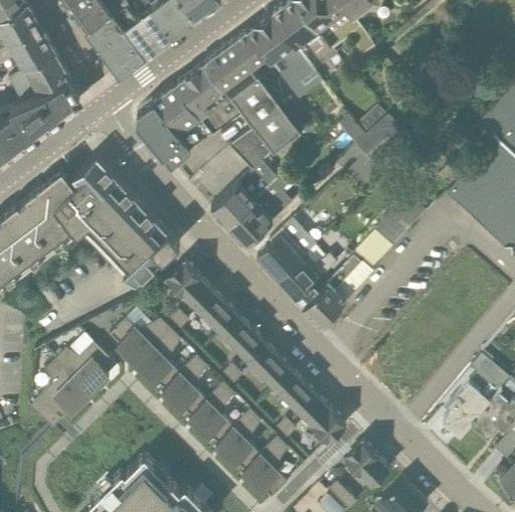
[(0,0),(0,16),(25,1),(24,0),(0,0)]
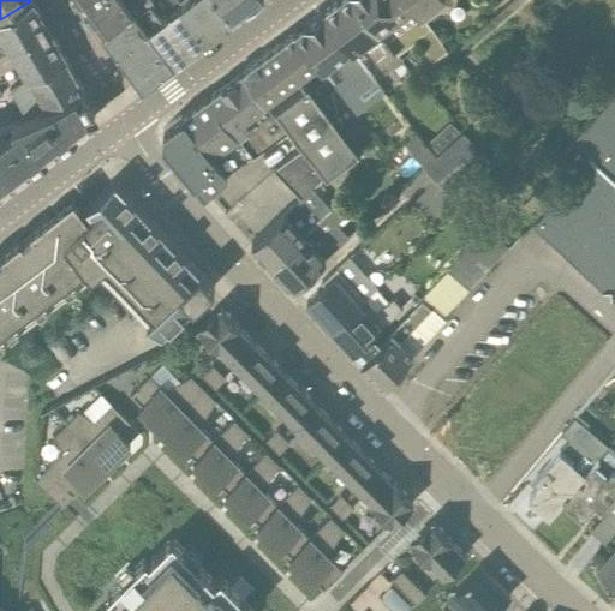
[(83,0),(106,30),(135,12),(126,0),(83,0)]
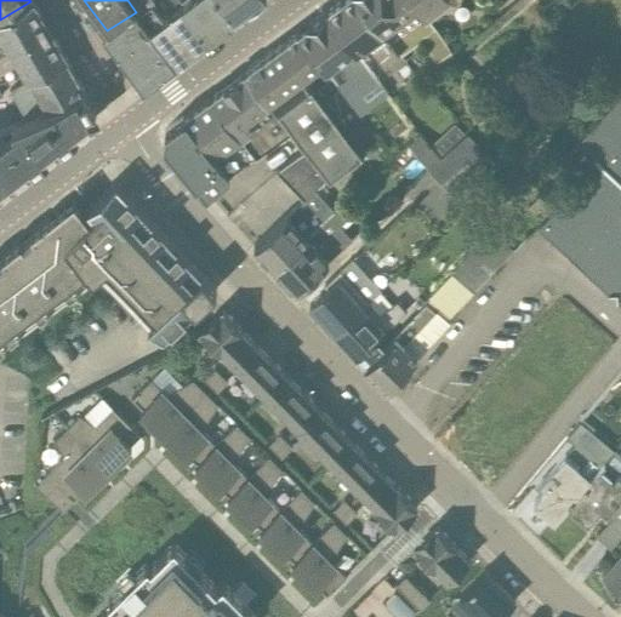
[(127,0),(136,12),(174,67),(205,43),(181,6),(164,18),(152,3),(154,0),(127,0)]
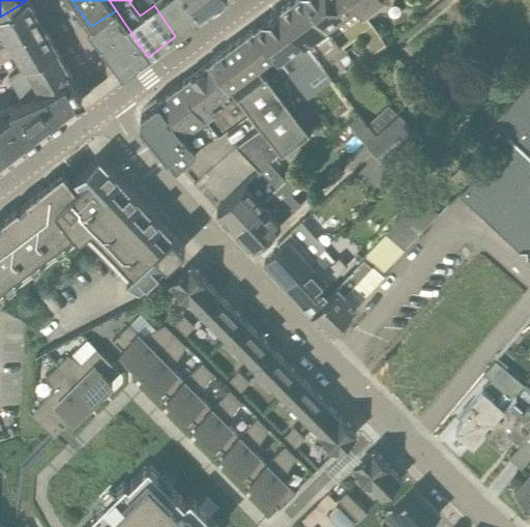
[(160,0),(154,5),(175,36),(200,19),(186,0),(160,0)]
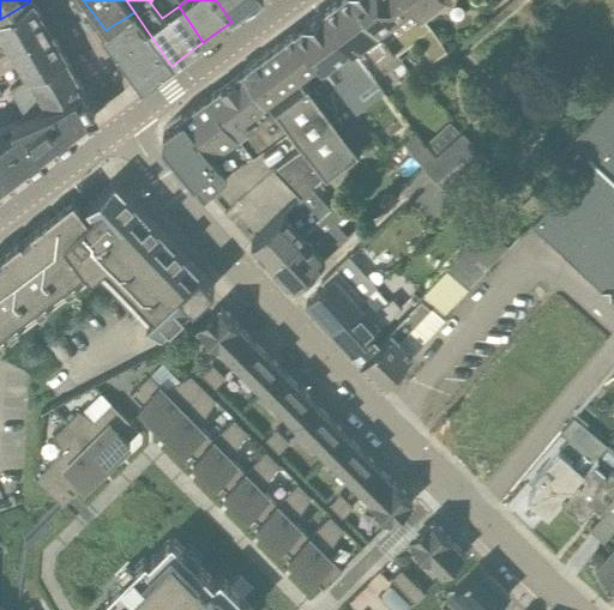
[(216,0),(232,22),(259,0),(216,0)]
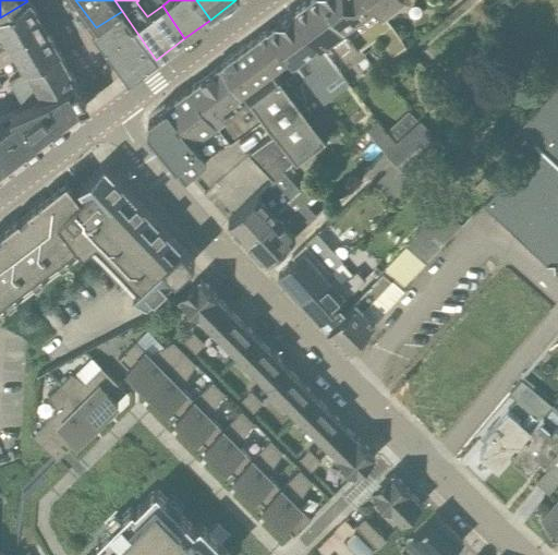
[(352,68),(362,60),(316,0),(308,0),(289,15),(315,49),(317,47),(319,51),(331,41),(352,68)]
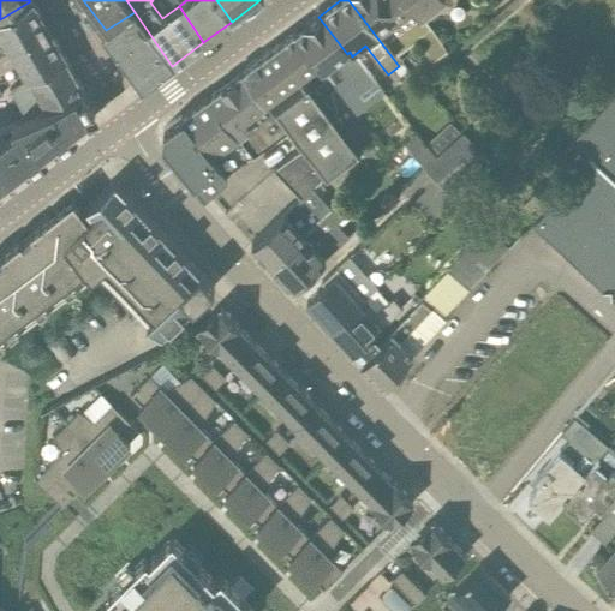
[(431,30),(421,17),(418,18),(405,0),(348,0),(399,66),(402,64),(398,58),(417,42),(431,64),(446,54),(431,30)]
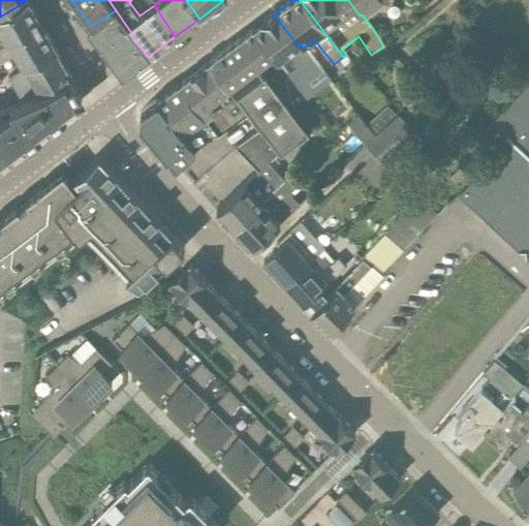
[(348,0),(360,16),(362,14),(380,0),(348,0)]
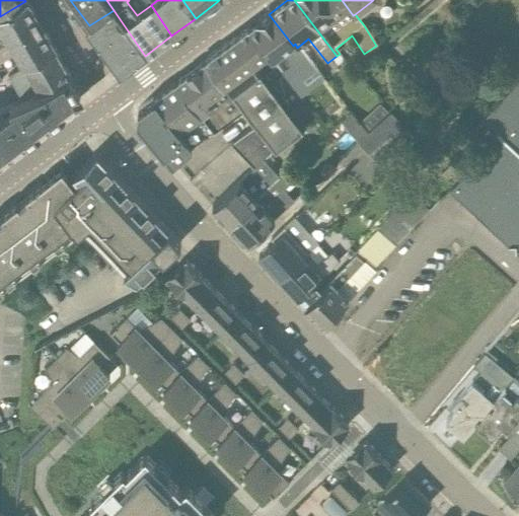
[(25,1),(0,16),(0,47),(39,25),(25,1)]
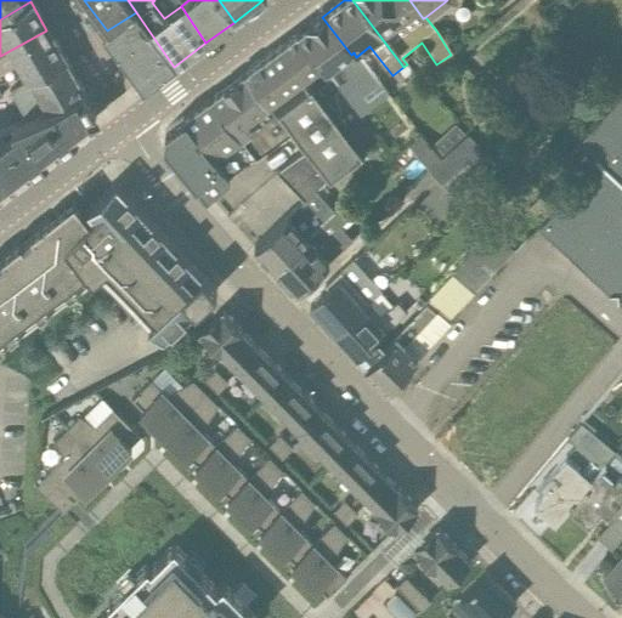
[(136,12),(107,30),(103,33),(145,89),(174,67),(136,12)]
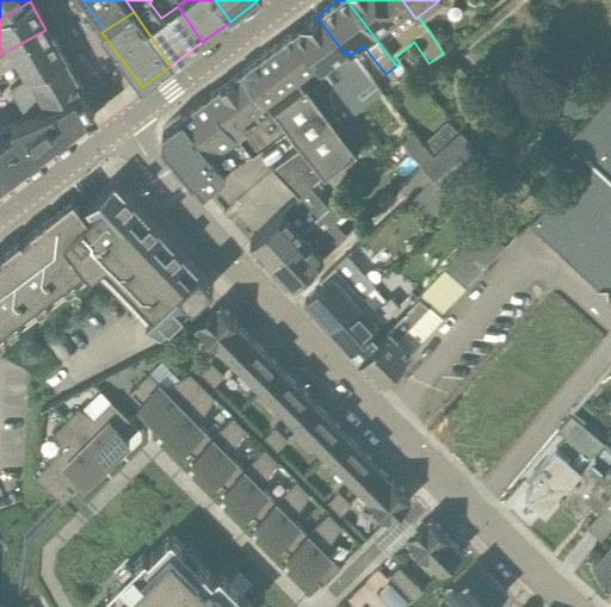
[(347,51),(345,54),(316,17),(295,32),(316,62),(327,78),(337,91),(345,103),(371,84),(350,56),(347,51)]
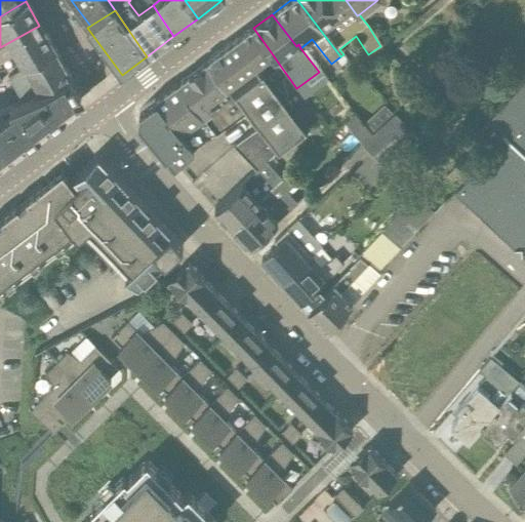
[(25,69),(54,51),(39,26),(0,47),(0,64),(13,56),(22,70),(25,69)]
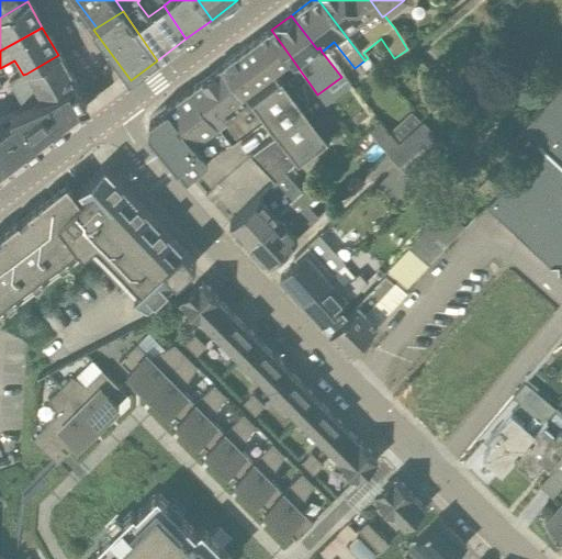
[(223,66),(243,93),(291,57),(271,30),(223,66)]
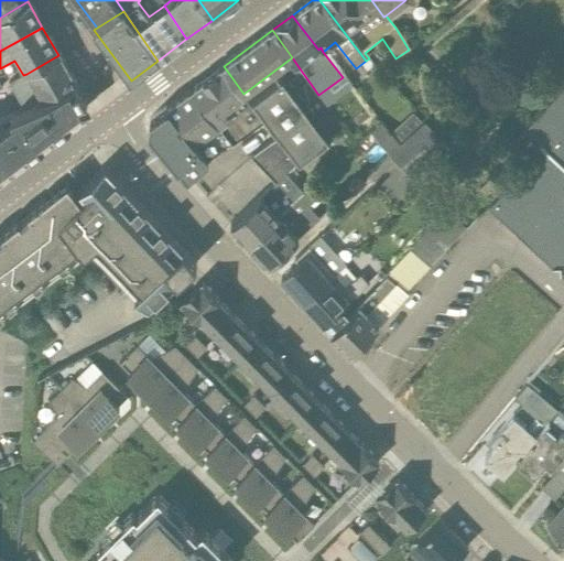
[(42,100),(74,82),(58,55),(26,74),(23,75),(24,76),(10,84),(24,110),(43,103),(42,100)]
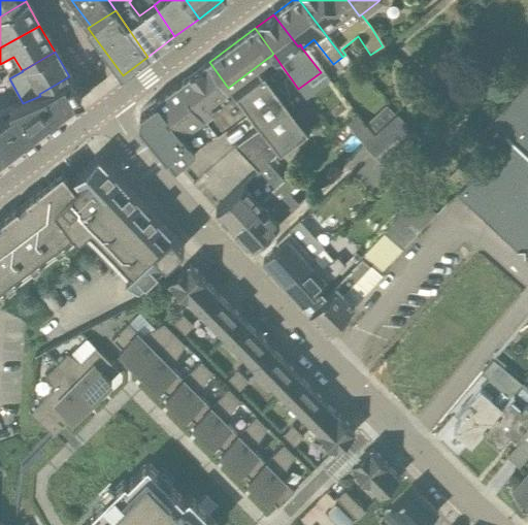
[(258,131),(260,130),(278,156),(308,132),(318,126),(316,123),(320,119),(306,100),(298,89),(291,78),(278,87),(271,75),(283,67),(273,54),(228,88),(245,111),(244,112),(258,131)]
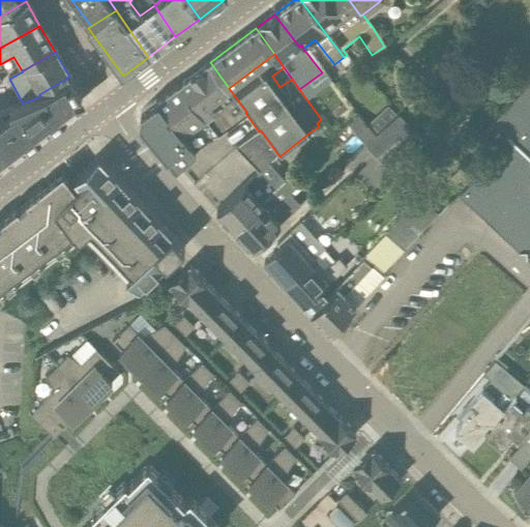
[(340,62),(344,68),(351,63),(346,57),(340,62)]
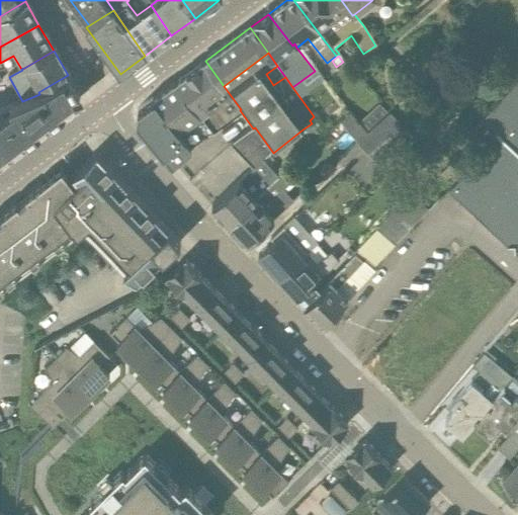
[(212,133),(240,110),(241,109),(224,86),(205,61),(176,83),(212,133)]
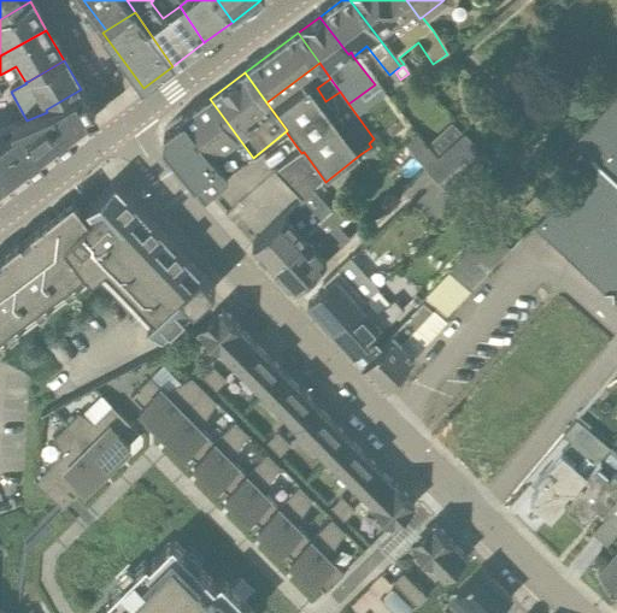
[(46,110),(47,112),(27,121),(0,131),(0,190),(3,192),(78,135),(75,130),(90,119),(90,118),(95,113),(81,89),(46,110)]
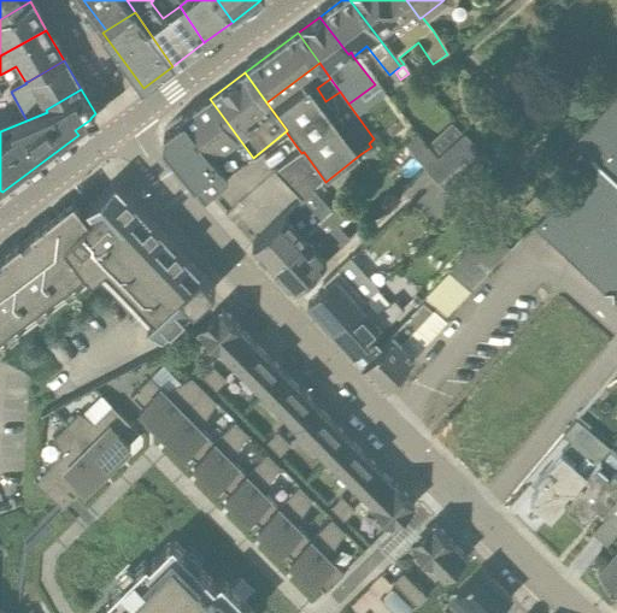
[(553,247),(569,261),(604,294),(612,294),(612,301),(616,300),(616,96),(556,164),(576,183),(534,229),(553,247)]
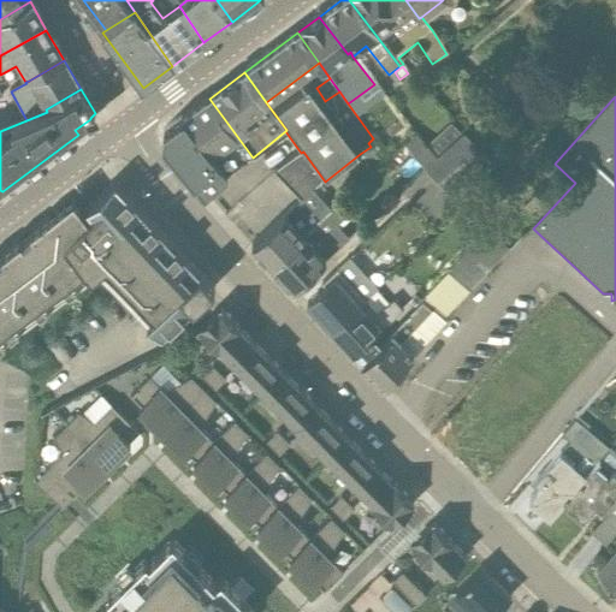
[(227,178),(253,158),(209,99),(183,118),(215,160),(227,178)]
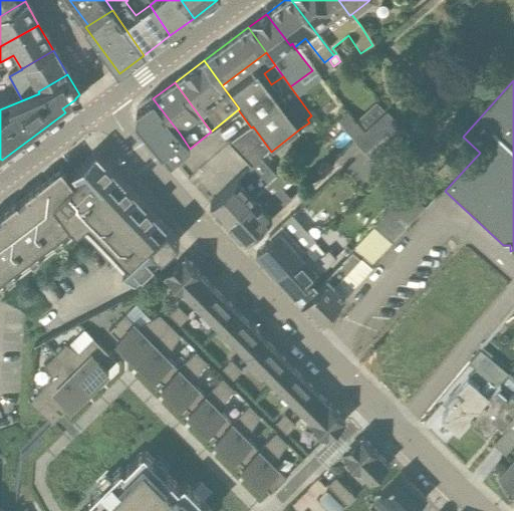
[(171,165),(190,149),(180,134),(153,98),(137,110),(136,120),(171,165)]
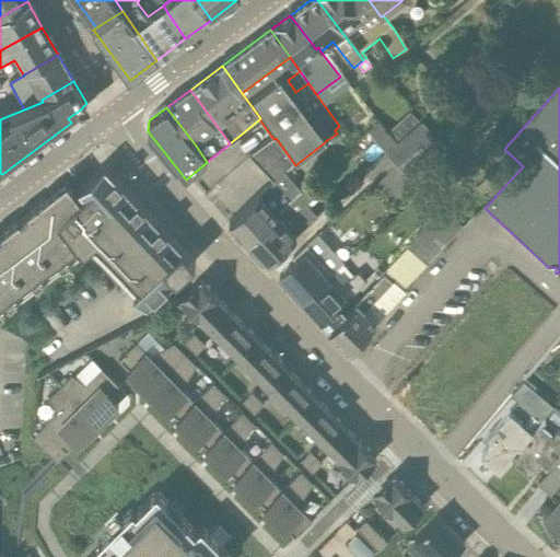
[(410,114),(399,124),(409,135),(420,125),(410,114)]
